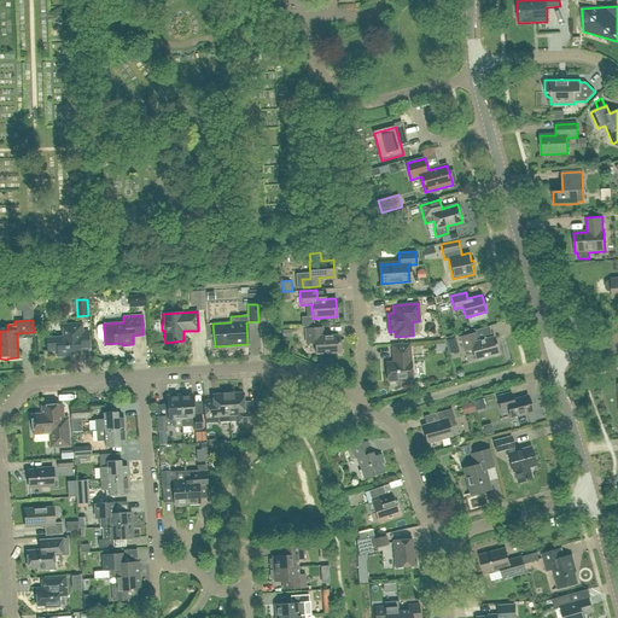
[(56,351),(57,357),(68,356),(68,354),(80,354),(80,349),(89,348),(88,331),(82,331),(82,324),(62,325),(63,325),(64,337),(46,338),(46,351),(56,351)]
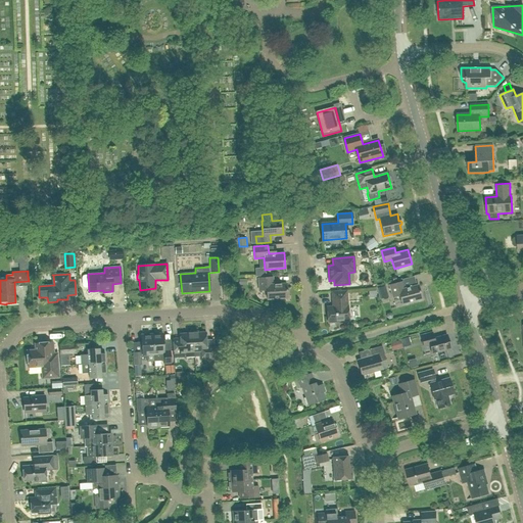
[(287,298),(286,284),(273,284),(272,277),(258,278),(258,290),(266,290),(267,299),(287,298)]
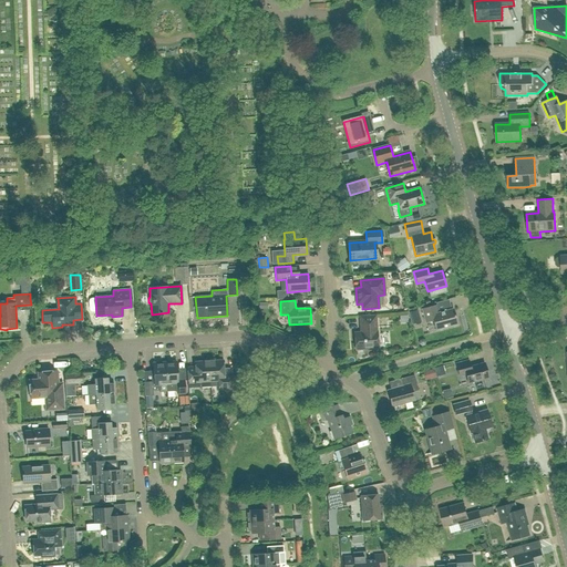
[(456,323),(453,309),(439,312),(436,305),(422,309),(425,322),(433,320),(435,330),(456,323)]
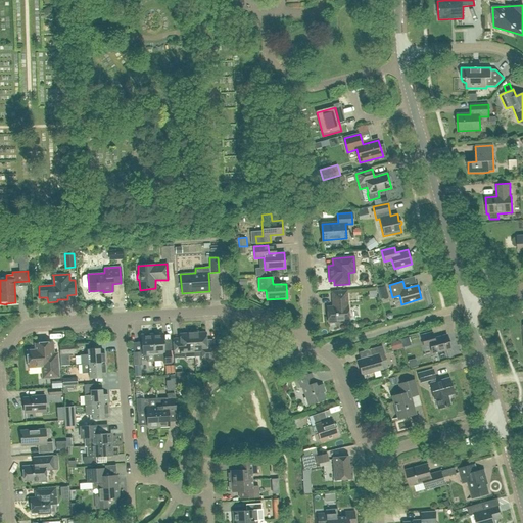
[(379,298),(381,298),(388,297),(385,286),(378,288),(377,288),(379,298)]
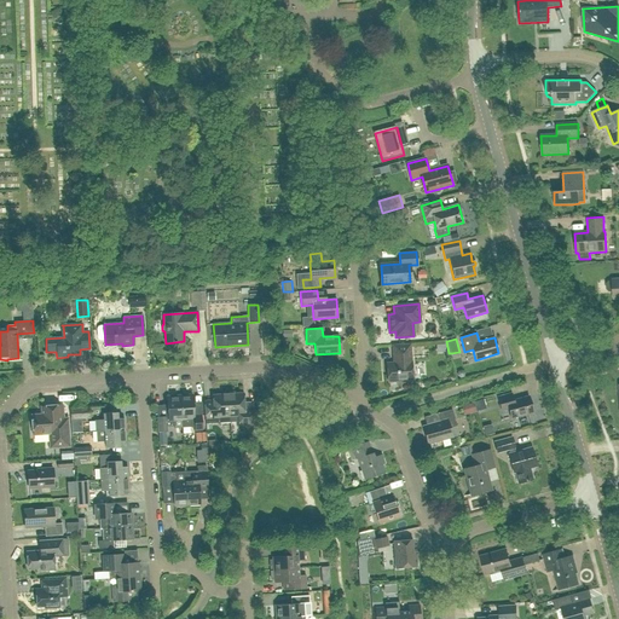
[(412,380),(411,362),(410,345),(393,346),(393,359),(394,359),(394,363),(386,364),(388,382),(412,380)]
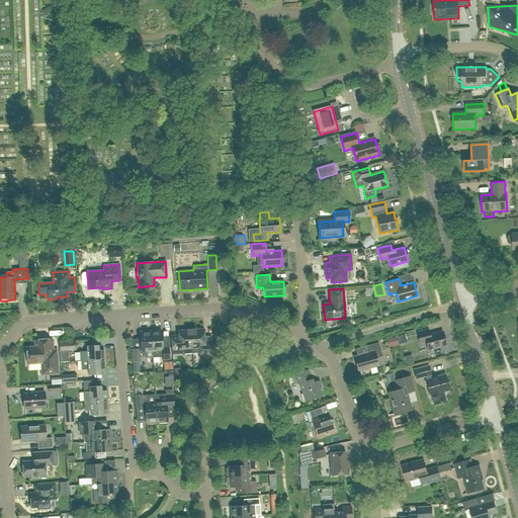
[(190,329),(192,353),(199,353),(199,356),(212,355),(211,342),(204,343),(203,329),(196,330),(195,328),(190,329)]
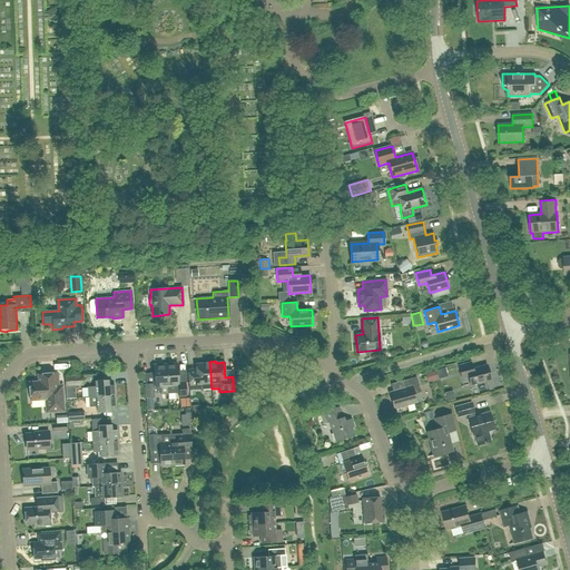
[(212,389),(209,362),(204,362),(204,363),(195,364),(196,379),(188,380),(189,390),(212,389)]
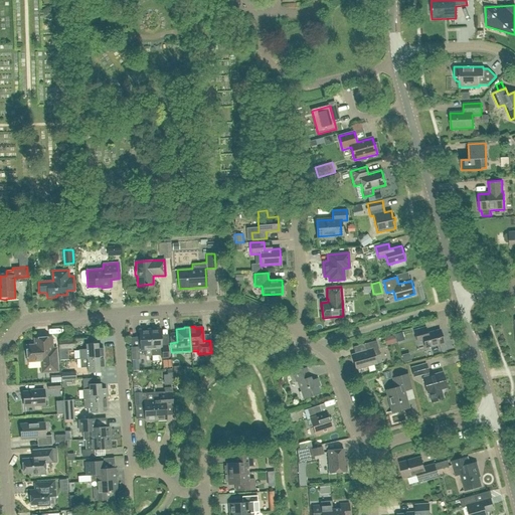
[(444,343),(440,329),(426,333),(425,327),(413,330),(416,341),(422,340),(425,348),(444,343)]
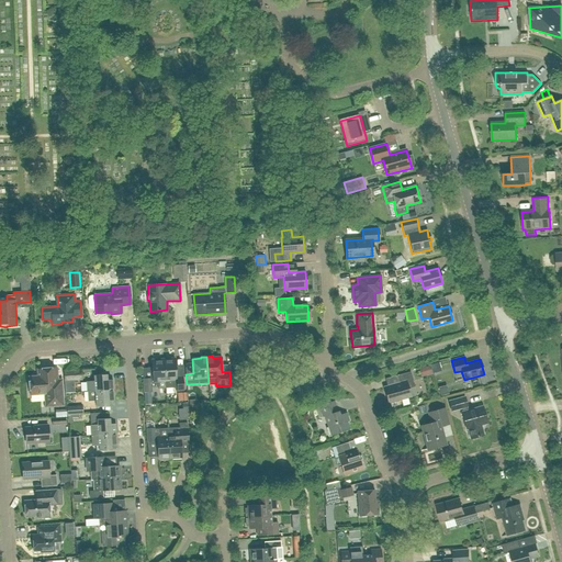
[(163,360),(165,389),(177,388),(177,391),(183,390),(182,377),(176,378),(175,359),(163,360)]
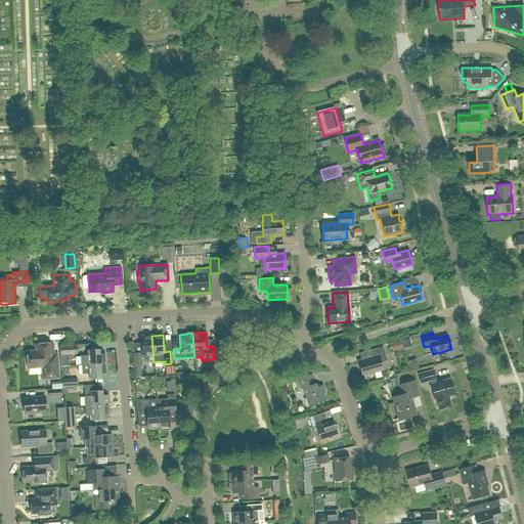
[(154,362),(151,336),(141,336),(142,352),(133,353),(134,365),(141,365),(141,361),(147,360),(147,362),(154,362)]
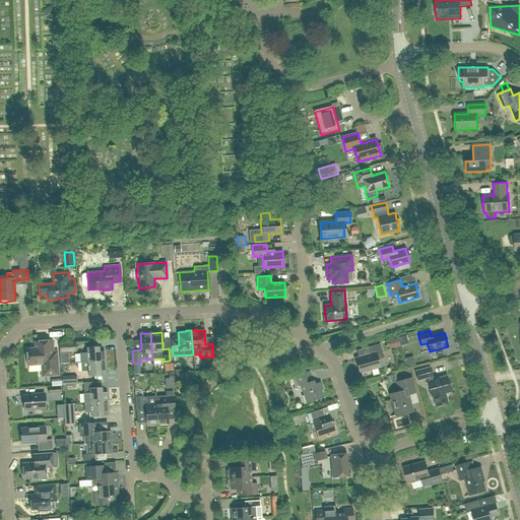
[(400,345),(408,343),(406,335),(398,337),(400,345)]
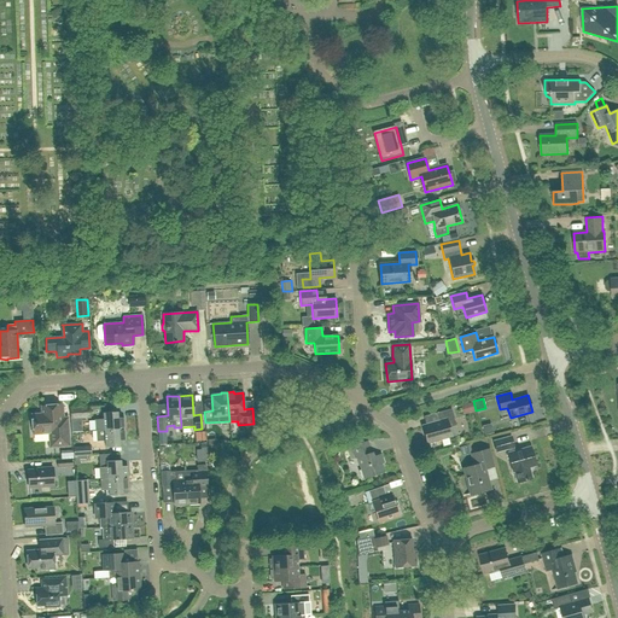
[(461,406),(464,414),(474,410),(472,402),(461,406)]
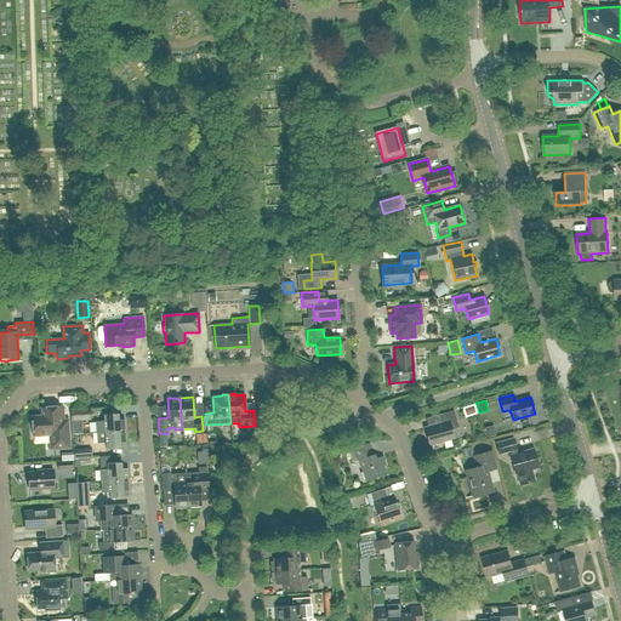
[(41,416),(32,416),(33,437),(47,436),(49,450),(56,450),(69,449),(68,442),(67,420),(62,420),(62,406),(40,408),(41,416)]
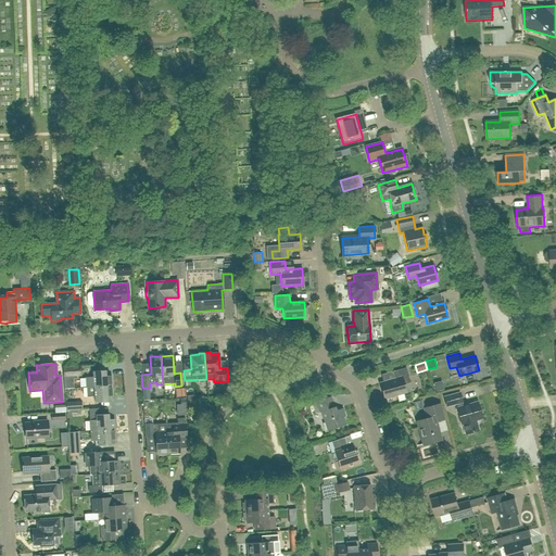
[(63,367),(64,377),(80,376),(79,366),(63,367)]
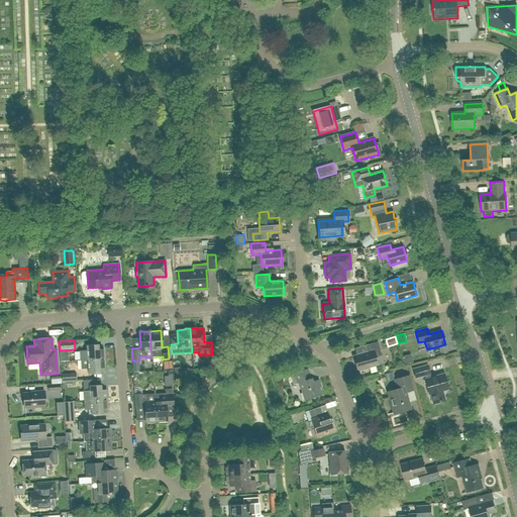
[(356,371),(378,365),(384,364),(378,342),(366,345),(368,351),(353,356),(356,371)]
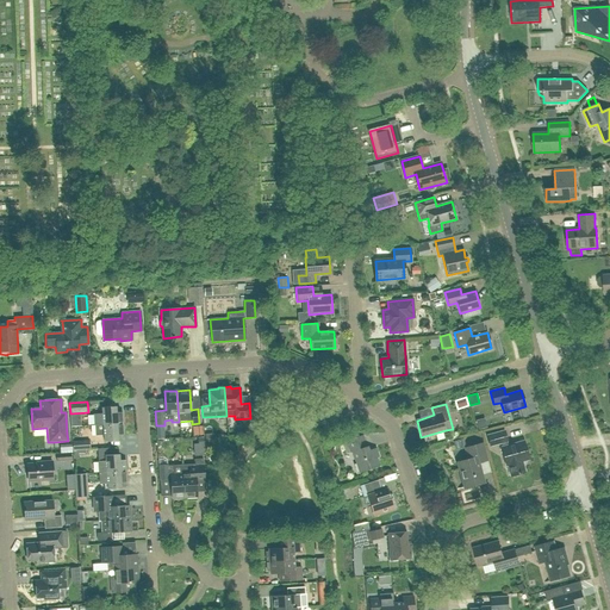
[(103,424),(123,423),(122,412),(116,412),(116,406),(101,408),(103,424)]
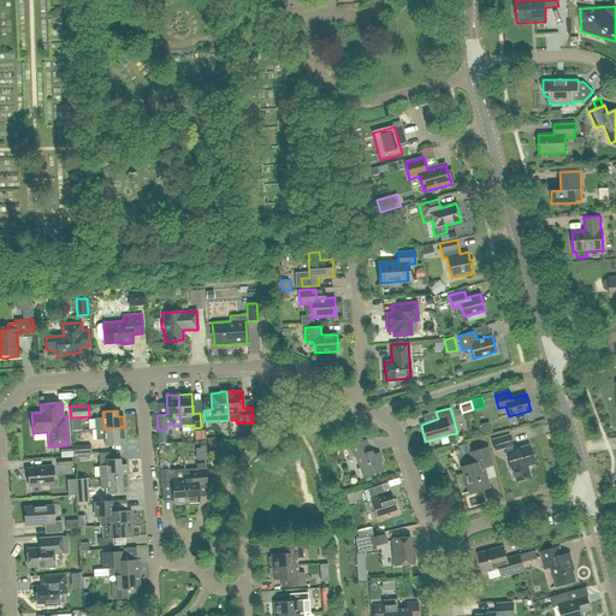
[(124,427),(104,428),(104,430),(95,430),(95,440),(105,440),(105,446),(119,445),(118,439),(125,438),(124,427)]
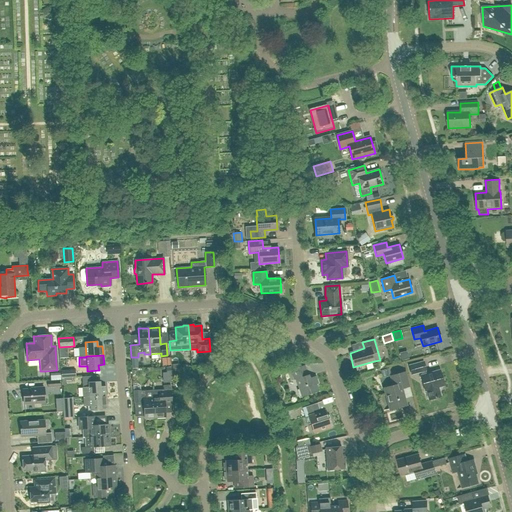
[(444,381),(442,380),(439,370),(426,374),(425,370),(423,361),(409,366),(411,374),(420,372),(421,375),(420,376),(424,391),(426,390),(428,400),(440,396),(439,392),(438,391),(436,387),(444,385),(443,383),(444,381)]
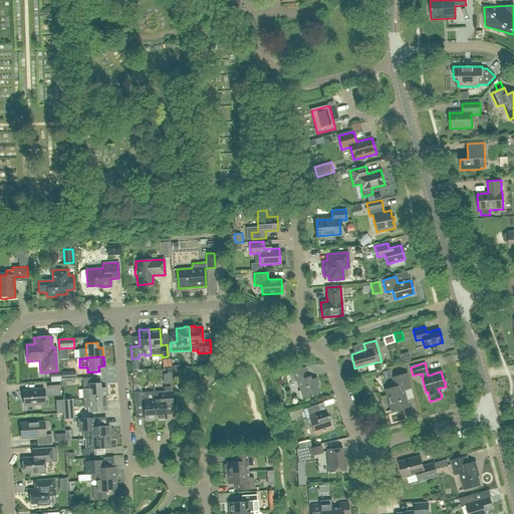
[(319,393),(317,386),(319,386),(316,377),(310,379),(309,375),(308,376),(305,366),(291,370),(294,381),(296,380),(302,399),(319,393)]
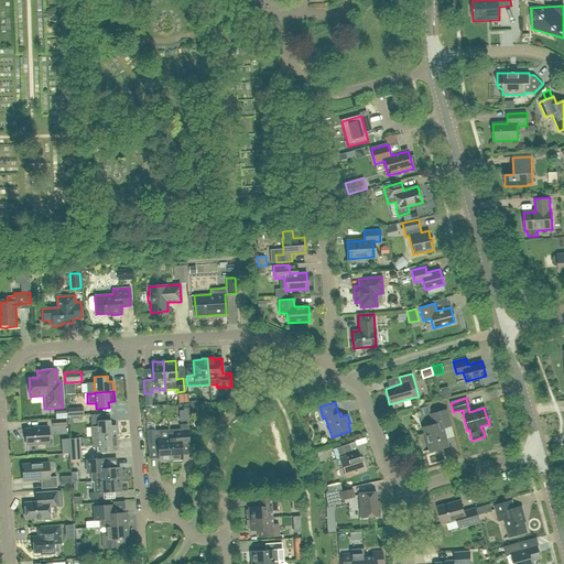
[(442,429),(451,425),(446,410),(430,414),(433,425),(423,427),(430,451),(446,446),(442,429)]
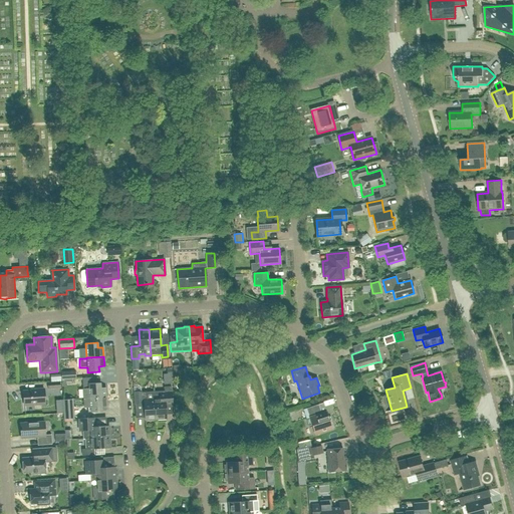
[(82,378),(82,390),(83,399),(106,397),(105,388),(100,388),(100,382),(98,382),(97,377),(82,378)]
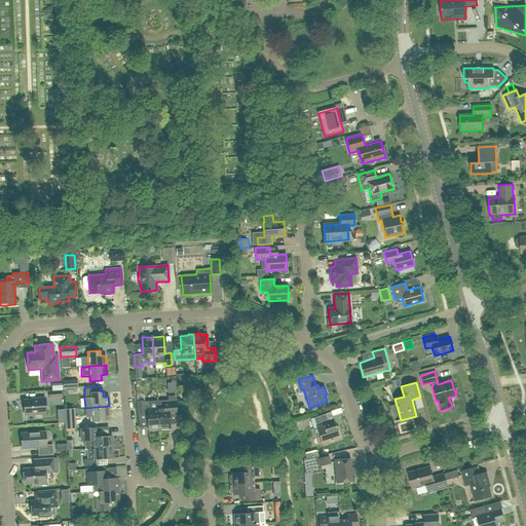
[(157,403),(158,428),(170,428),(168,410),(176,410),(175,396),(167,396),(167,403),(163,404),(163,402),(157,403)]
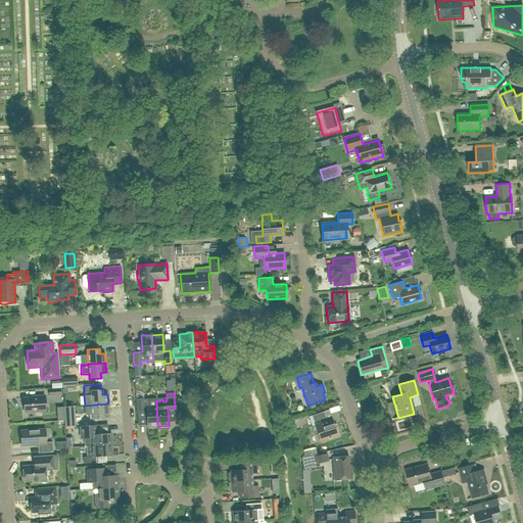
[(45,411),(44,395),(36,396),(36,397),(22,398),(24,413),(45,411)]
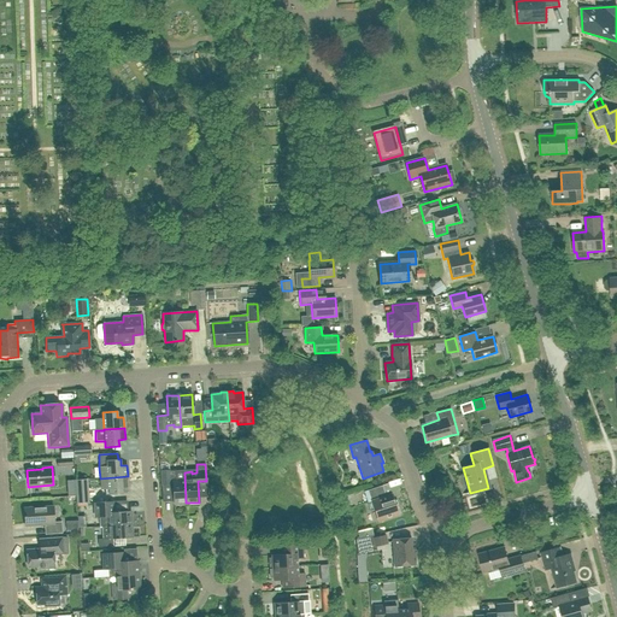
[(184,472),(184,470),(169,471),(169,470),(160,470),(162,486),(170,485),(170,483),(171,483),(174,504),(186,503),(184,472)]
